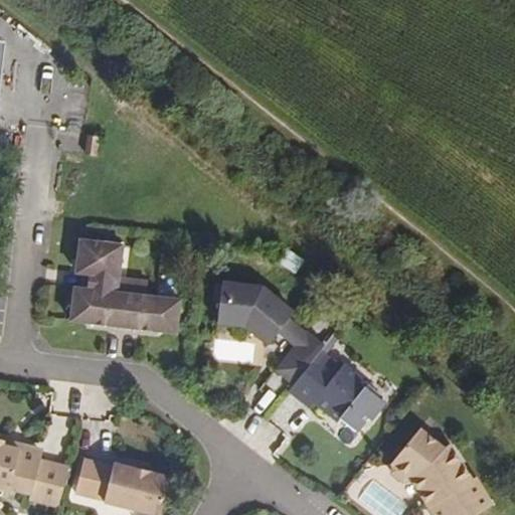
[(0,144),(2,145),(12,38),(0,36),(0,144)]
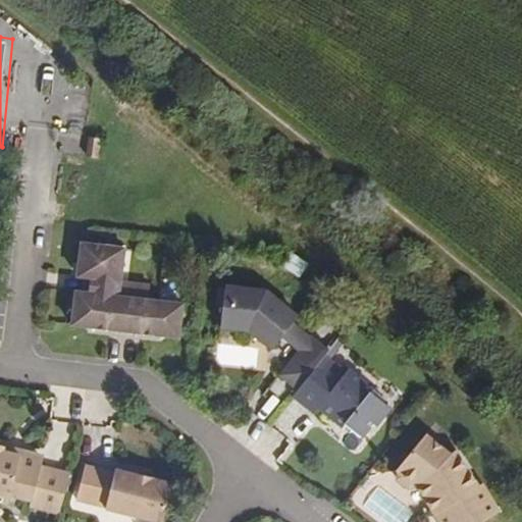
[(101,139),(90,138),(88,156),(98,158),(101,139)]
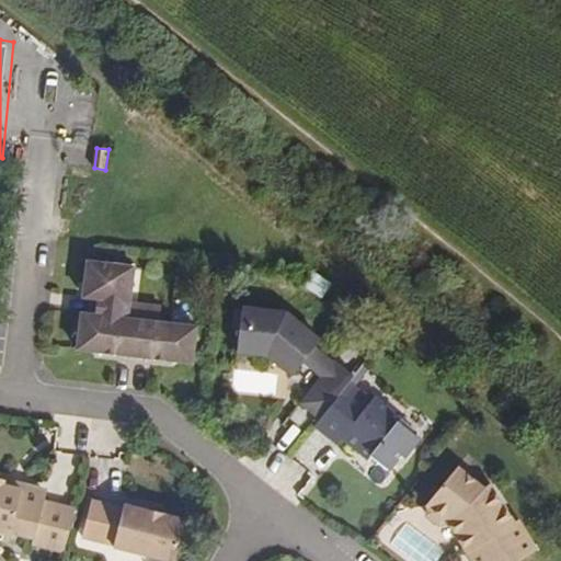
[(135,267),(89,262),(84,297),(98,298),(95,318),(82,317),(78,350),(193,363),(197,327),(128,319),(135,267)]
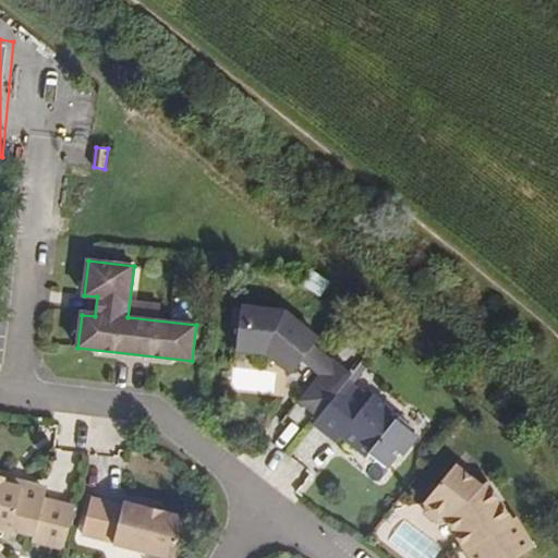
[(284,312),(242,306),(237,350),(267,353),(291,373),(302,360),(320,375),(300,401),(319,416),(348,381),(353,374),(335,359),(332,361),(313,346),(316,341),(284,312)]
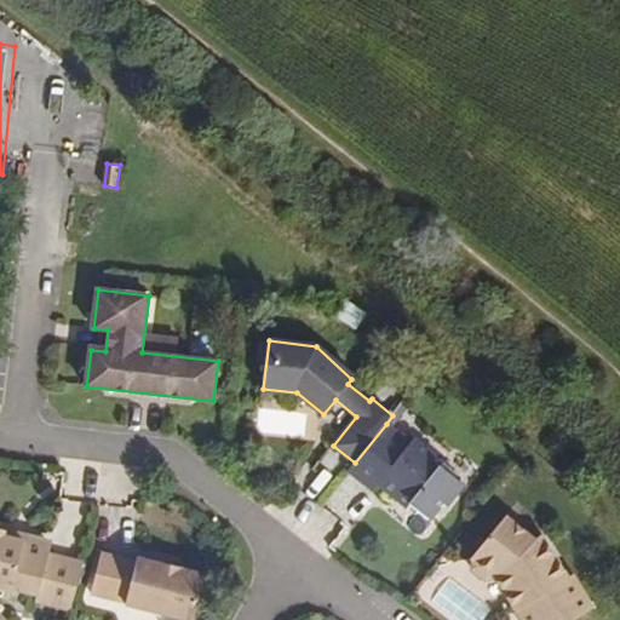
[(305,413),(264,411),(263,432),(304,434),(305,413)]
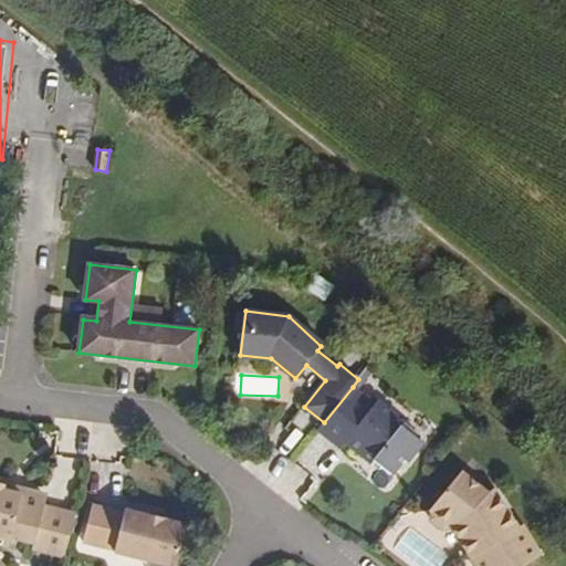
[(353,387),(324,422),(317,429),(342,448),(346,442),(371,463),(375,459),(394,473),(406,459),(409,461),(423,442),(402,426),(405,422),(378,400),(375,405),(353,387)]
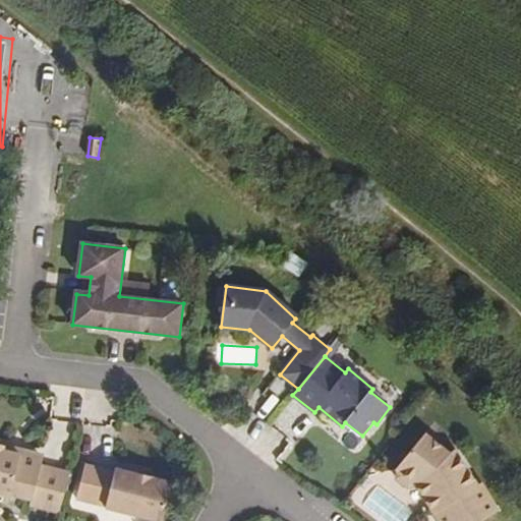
[(409,482),(432,520),(482,520),(495,514),(474,488),(477,486),(451,452),(446,456),(442,451),(419,432),(391,468),(392,469),(391,477),(402,484),(409,482)]
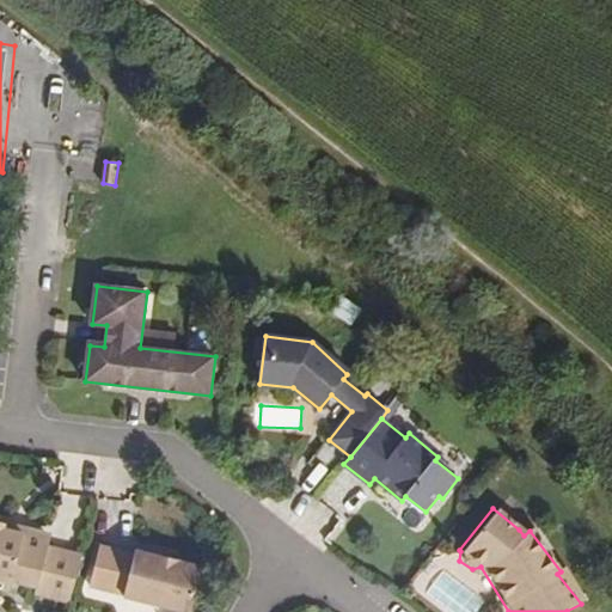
[(36,594),(71,603),(83,556),(49,548),(50,540),(47,533),(30,530),(23,534),(4,530),(6,524),(0,521),(0,588),(10,592),(13,581),(37,587),(36,594)]
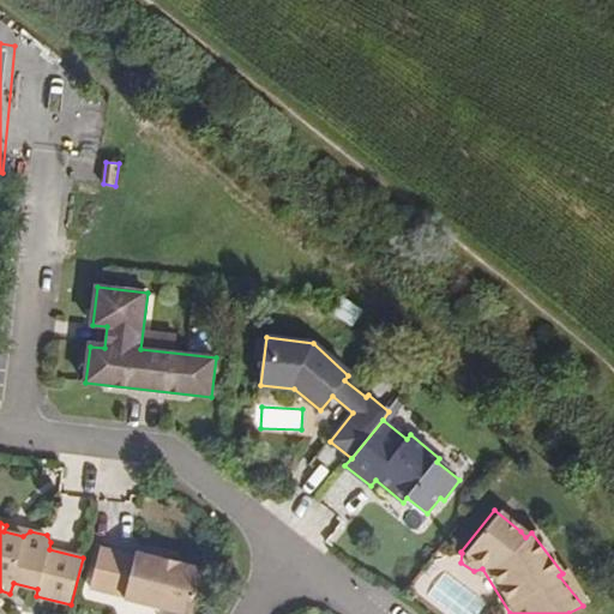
[(101,548),(90,589),(125,597),(125,600),(185,613),(191,613),(204,570),(137,552),(136,557),(101,548)]
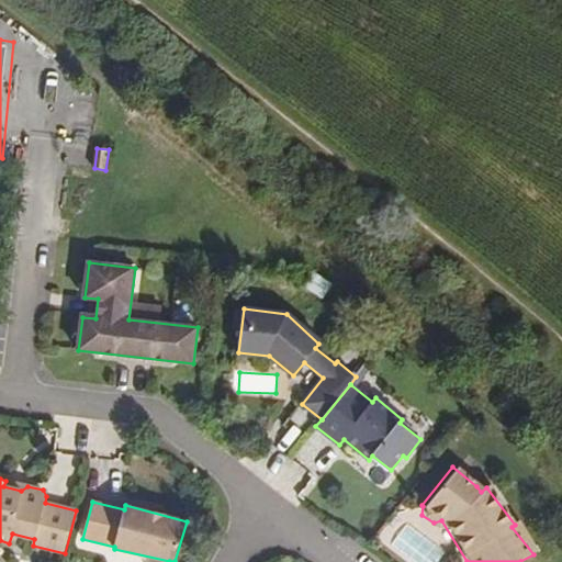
[(411,561),(436,561),(445,551),(407,523),(390,546),(411,561)]
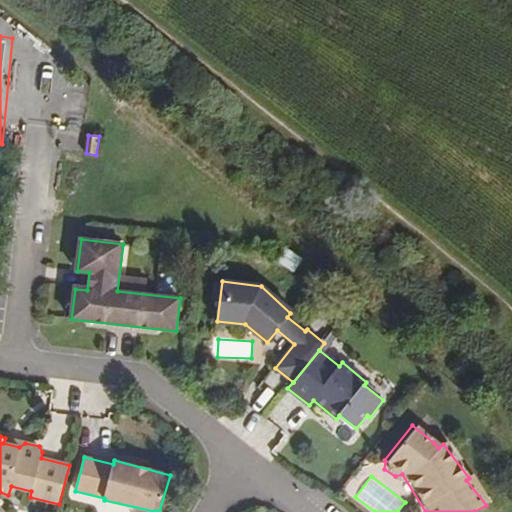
All buildings are outlined.
